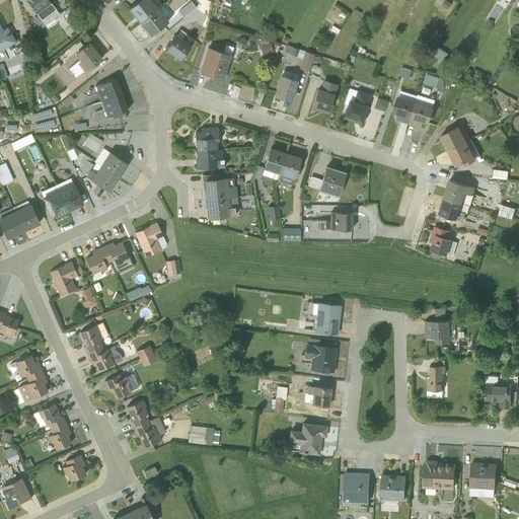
[(26,0),(38,15),(32,20),(34,23),(26,29),(30,35),(59,14),(49,0),(26,0)]
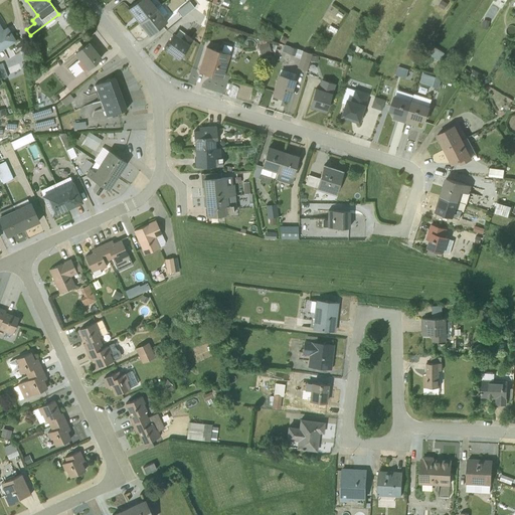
[(137,0),(127,8),(139,23),(161,5),(157,0),(137,0)]
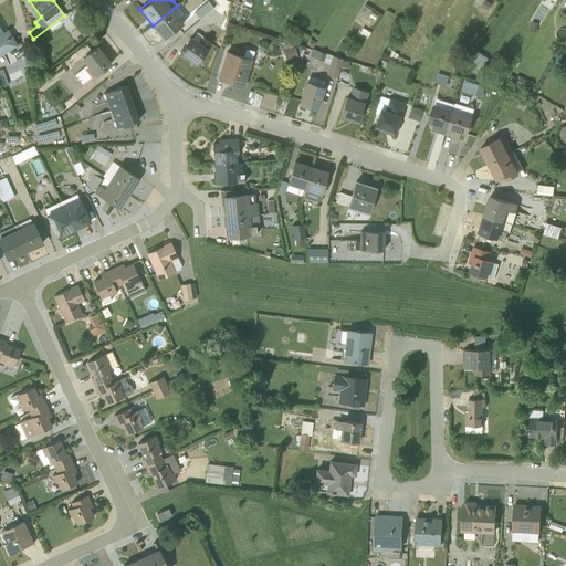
[(208,1),(195,12),(200,19),(213,8),(208,1)]
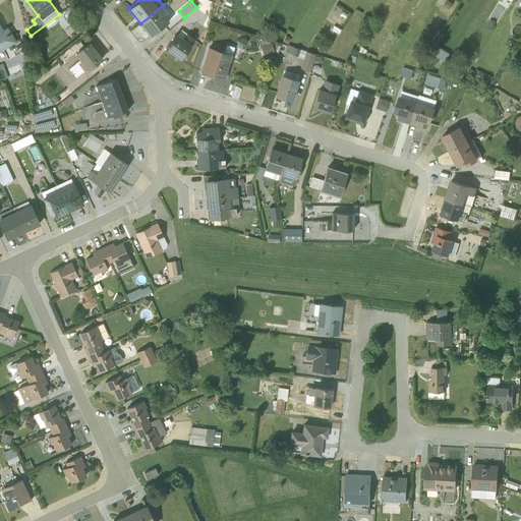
[(163,5),(140,23),(151,36),(169,21),(165,16),(169,13),(163,5)]
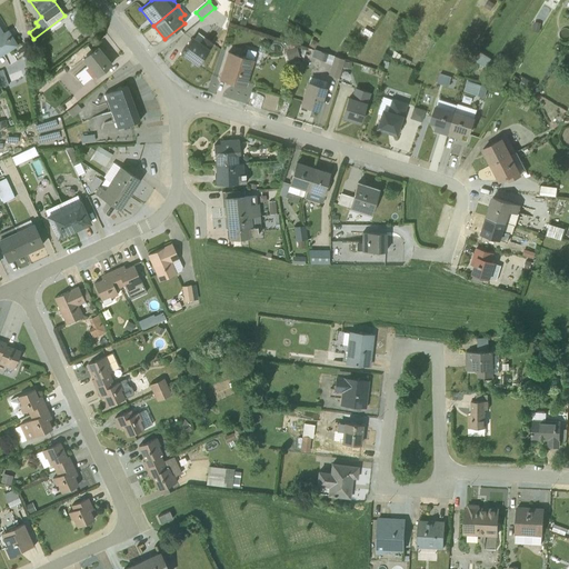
[(87,22),(77,8),(68,13),(78,29),(87,22)]
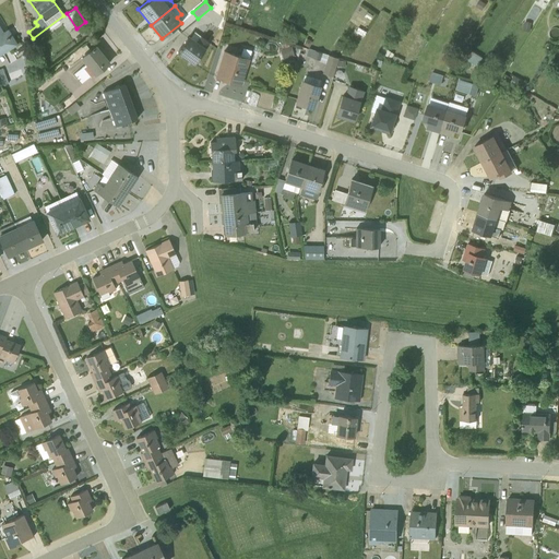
[(51,25),(54,28),(62,22),(59,19),(51,25)]
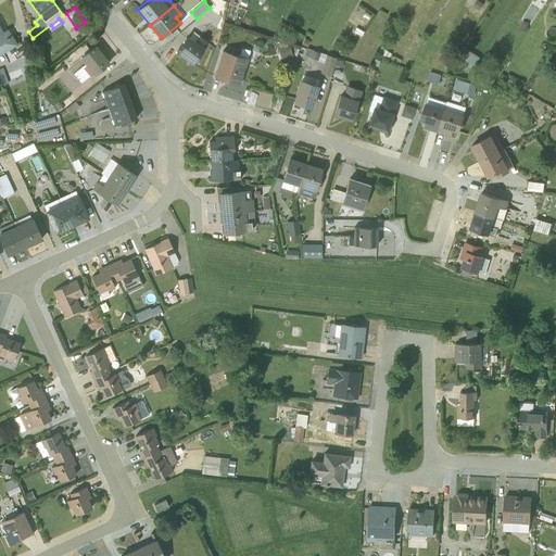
[(0,27),(0,54),(17,45),(8,29),(2,32),(0,27)]
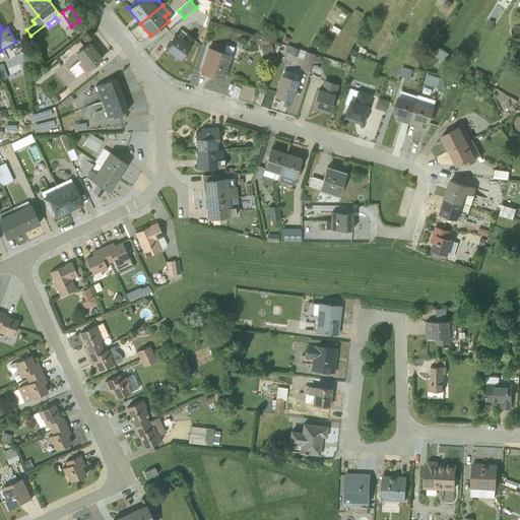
[(164,49),(180,60),(195,40),(181,29),(177,35),(175,34),(164,49)]
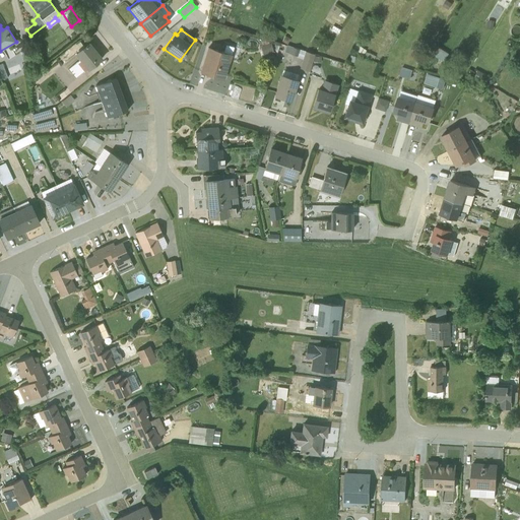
[(269,44),(267,40),(261,42),(262,46),(260,46),(262,55),(273,52),(270,44),(269,44)]
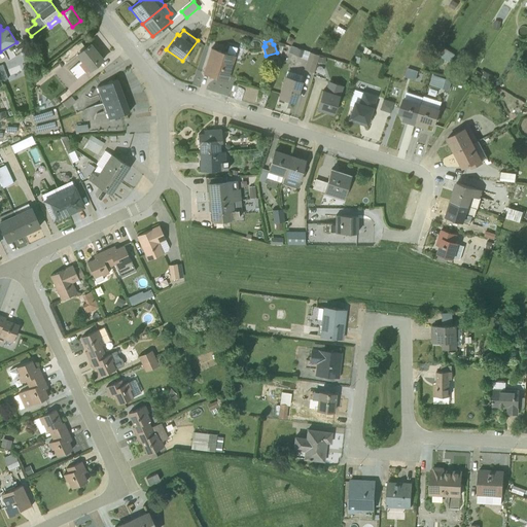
[(90,42),(75,55),(90,71),(103,60),(90,42)]
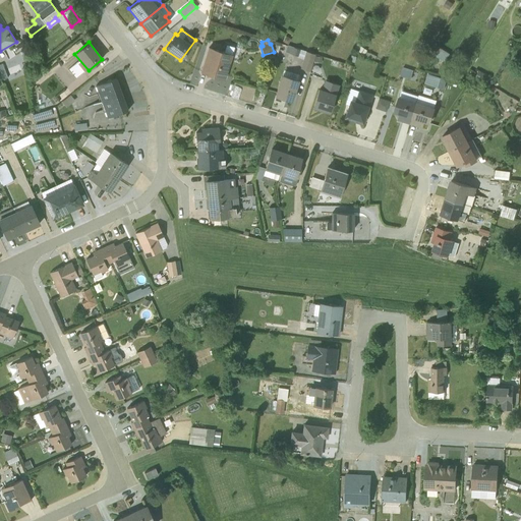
[(209,47),(200,71),(224,79),(234,47),(226,45),(224,52),(209,47)]
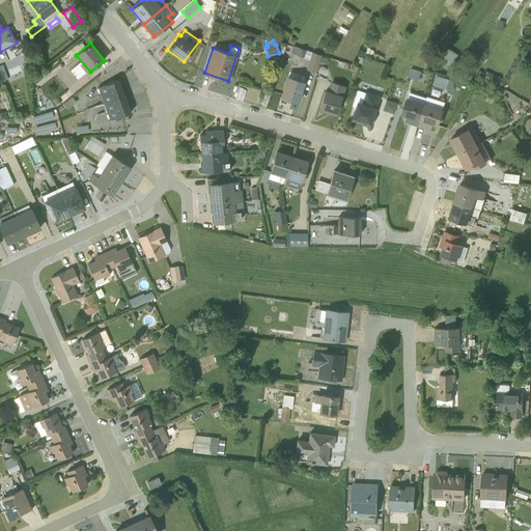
[(322,57),(292,47),(290,53),(303,57),(303,58),(309,60),(306,70),(316,73),(322,57)]
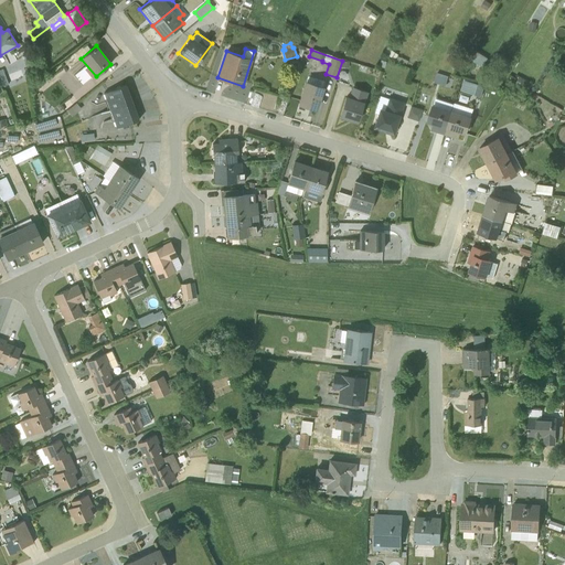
[(292,73),(294,74),(299,56),(289,61),(292,73)]
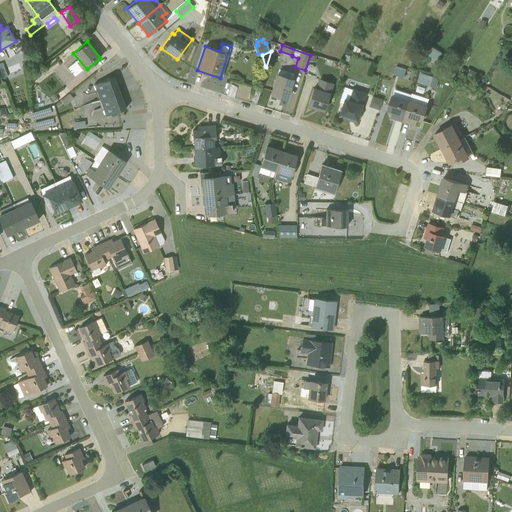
[(409,78),(411,69),(397,66),(395,74),(409,78)]
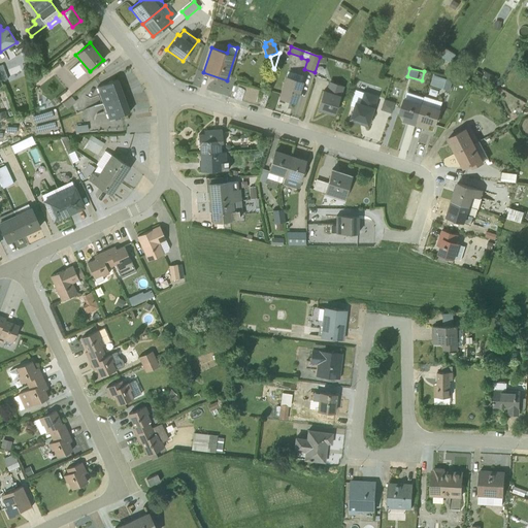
[(431,83),(450,89),(453,78),(433,73),(431,83)]
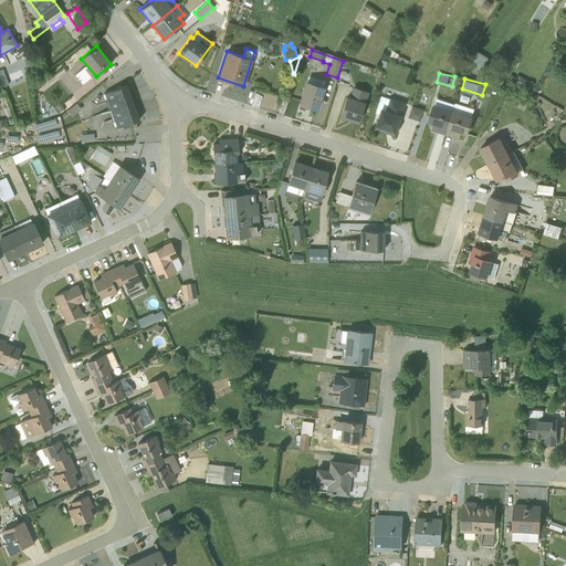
[(324,86),(305,81),(299,103),(316,108),(324,86)]
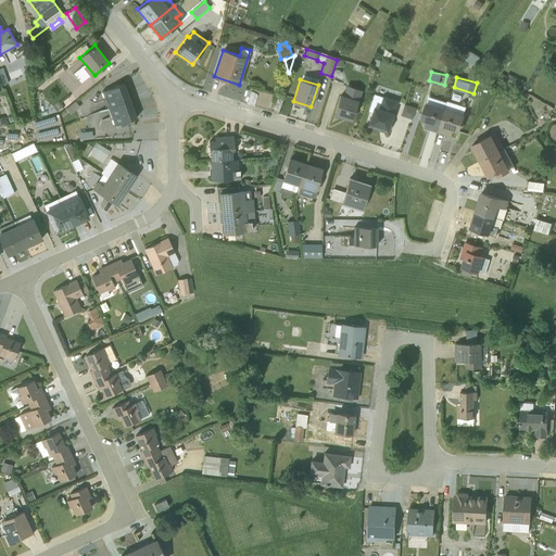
[(130,100),(124,83),(102,91),(108,109),(130,100)]
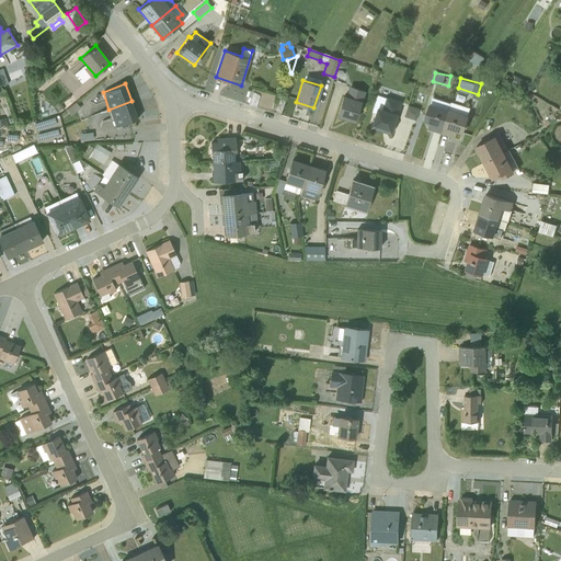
[(336,116),(354,122),(361,102),(362,102),(365,91),(348,87),(345,96),(343,95),(336,116)]
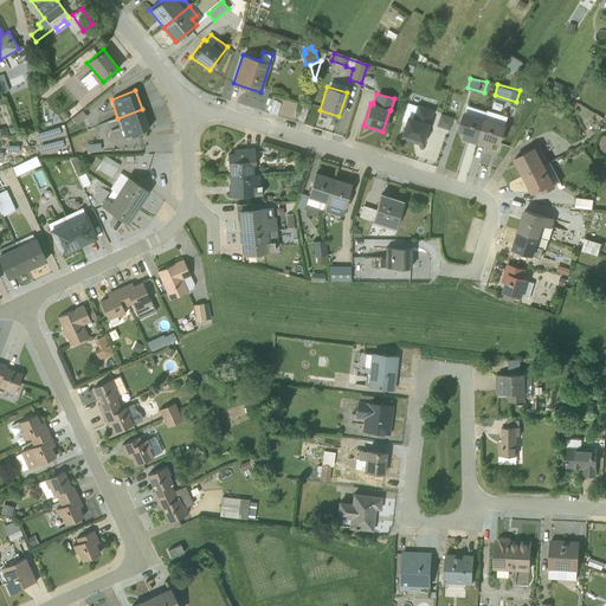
[(399,137),(421,143),(433,109),(417,104),(416,107),(407,103),(401,121),(404,122),(399,137)]
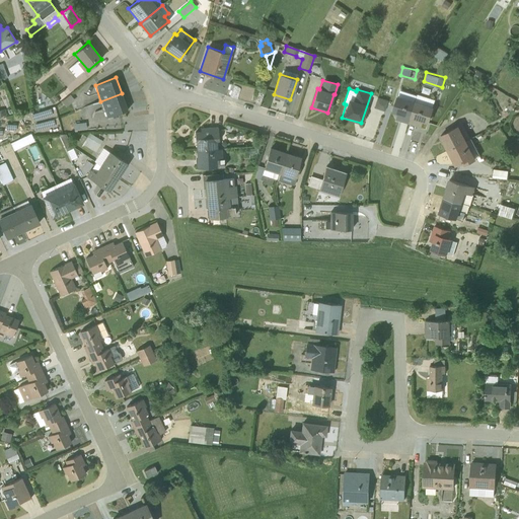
[(417,95),(399,90),(398,95),(396,95),(391,112),(397,114),(395,120),(408,123),(417,95)]
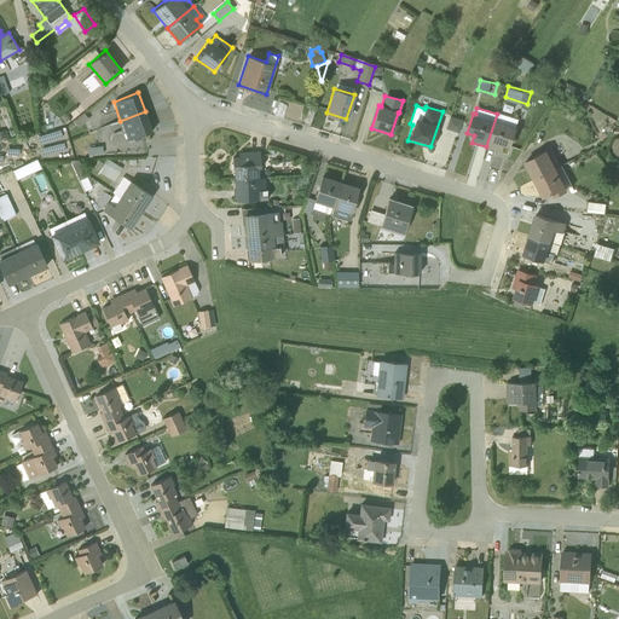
[(120,121),(127,140),(152,131),(145,111),(144,111),(120,121)]
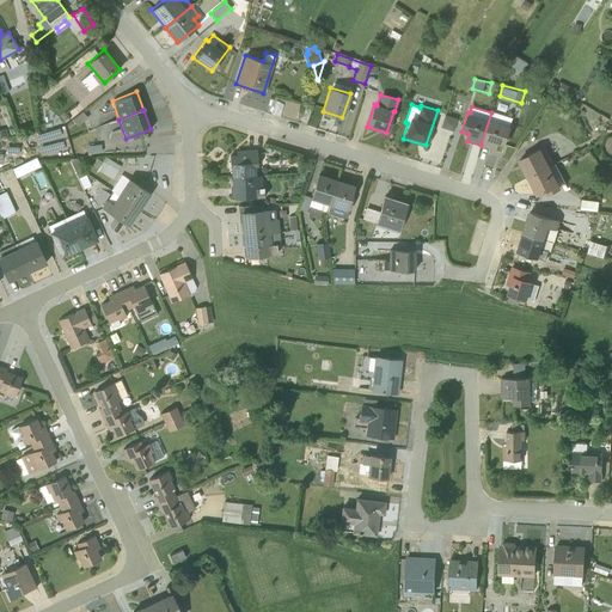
[(87,117),(83,111),(73,120),(78,127),(87,117)]
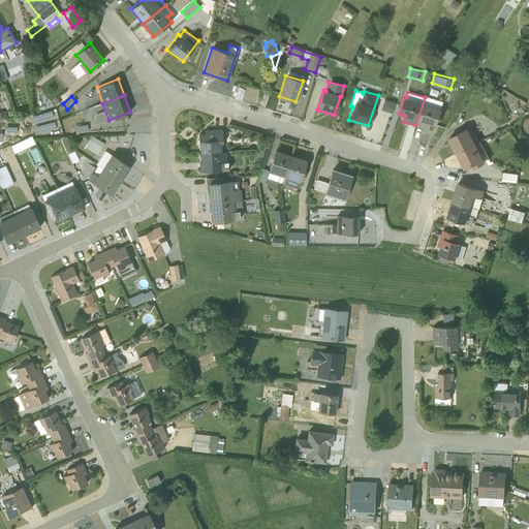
[(415,125),(429,129),(431,124),(436,126),(441,109),(440,109),(442,101),(425,96),(415,125)]
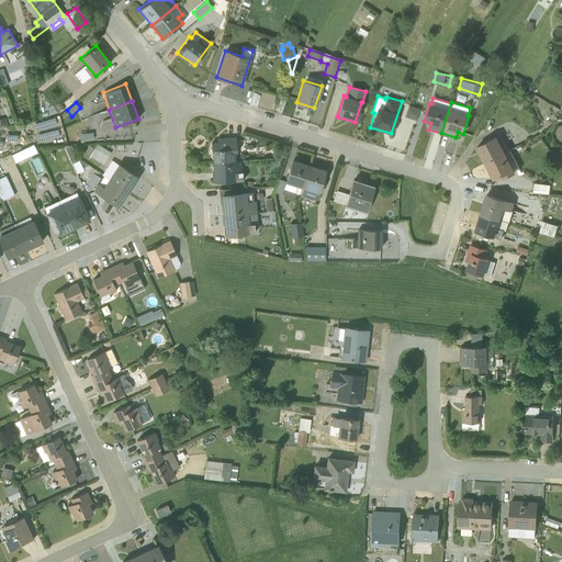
[(408,105),(405,116),(416,120),(419,109),(408,105)]
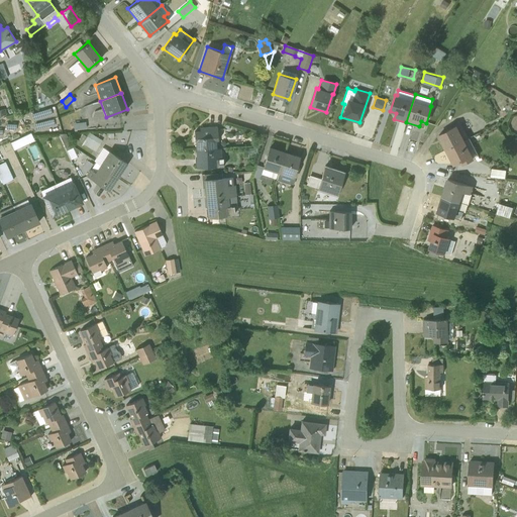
[(49,108),(31,114),(33,120),(52,115),(49,108)]
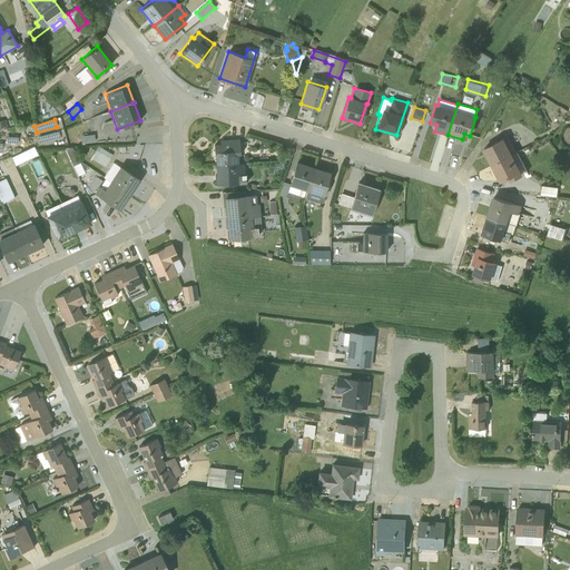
[(38,137),(39,144),(60,138),(58,131),(38,137)]
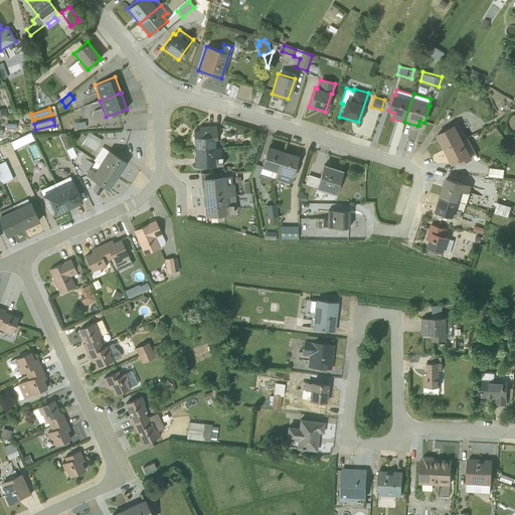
[(436,134),(444,149),(463,139),(459,133),(462,132),(457,123),(436,134)]
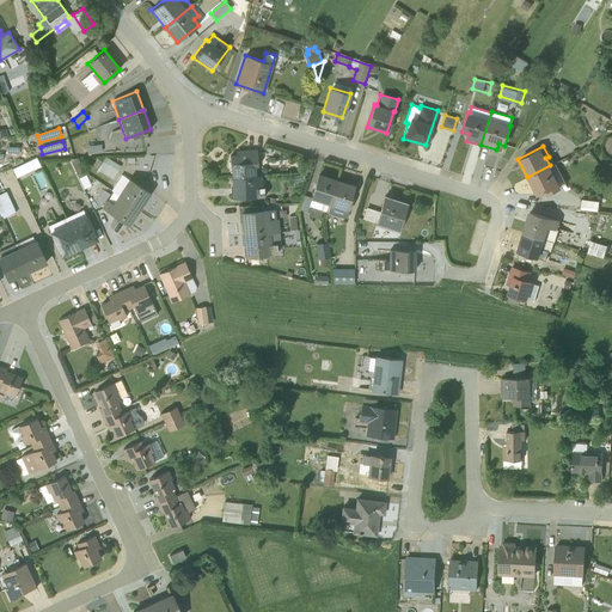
[(231,166),(232,177),(255,175),(255,166),(257,166),(256,151),(239,151),(239,155),(230,157),(230,161),(228,163),(228,166),(231,166)]
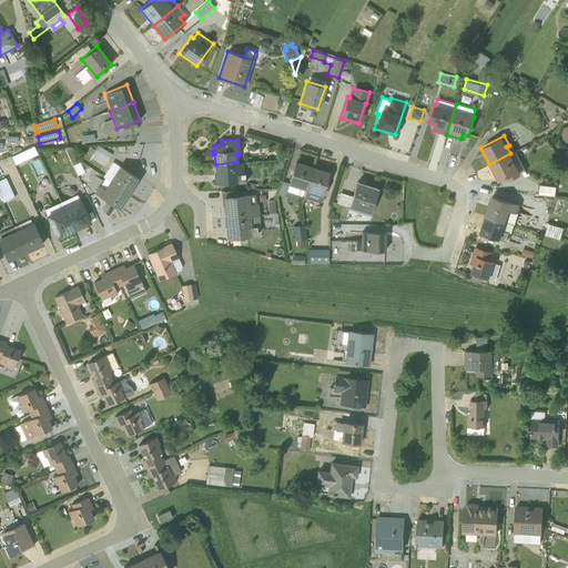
[(90,148),(85,155),(103,166),(111,154),(98,145),(94,150),(90,148)]
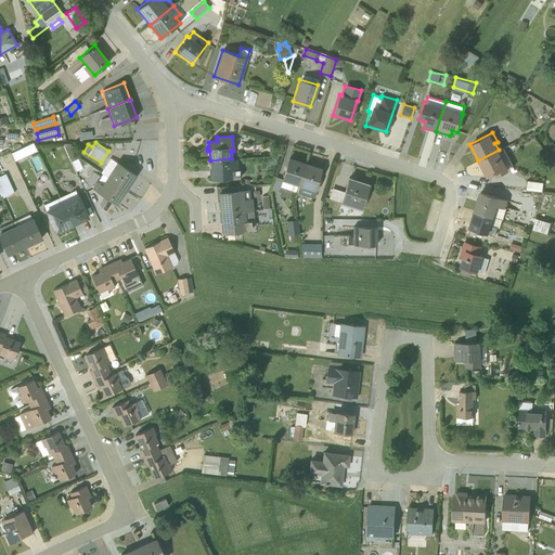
[(33,143),(11,153),(14,162),(36,151),(33,143)]
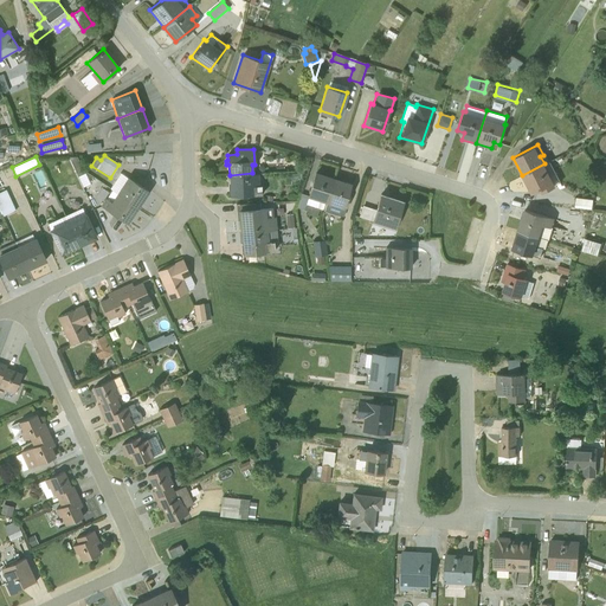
[(77,156),(69,156),(77,175),(84,173),(77,156)]
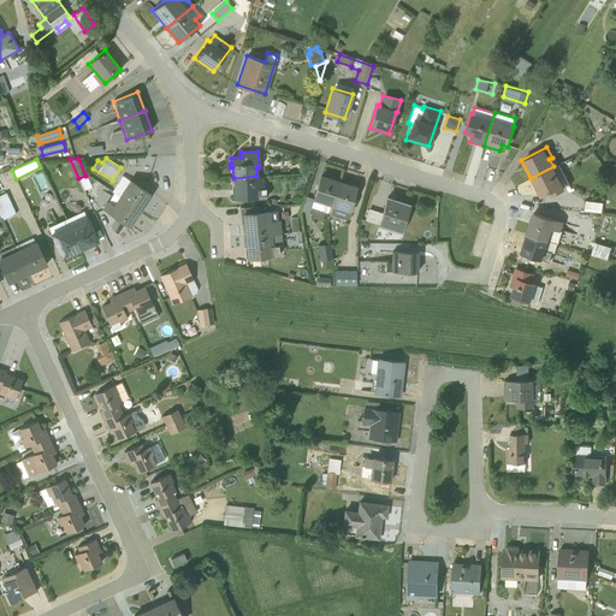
[(531,178),(540,197),(549,193),(550,196),(564,189),(564,188),(569,185),(558,164),(531,178)]
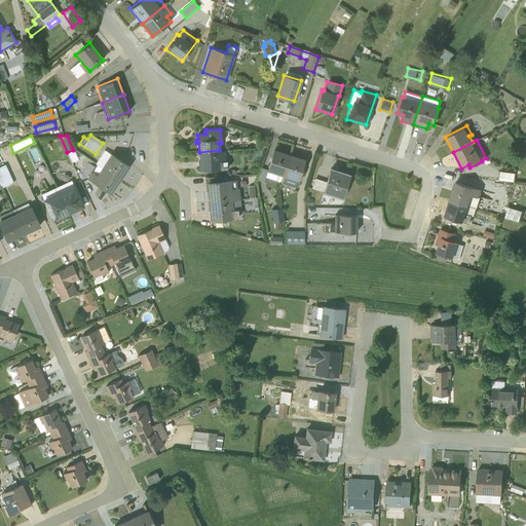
[(283,176),(290,154),(273,149),(266,170),(261,168),(257,180),(266,183),(266,185),(274,188),(276,182),(279,182),(282,176),(283,176)]
